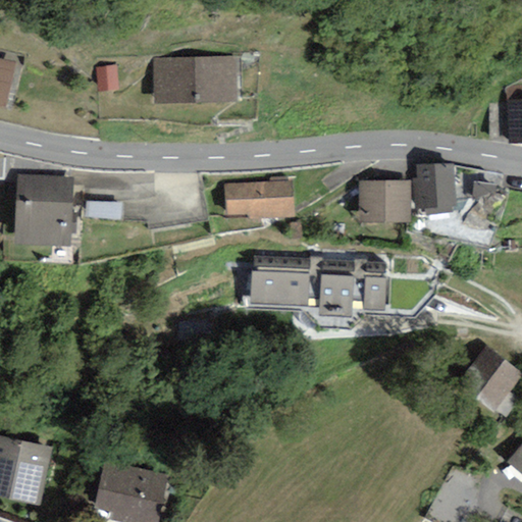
[(0,59),(0,105),(5,107),(16,64),(0,59)]
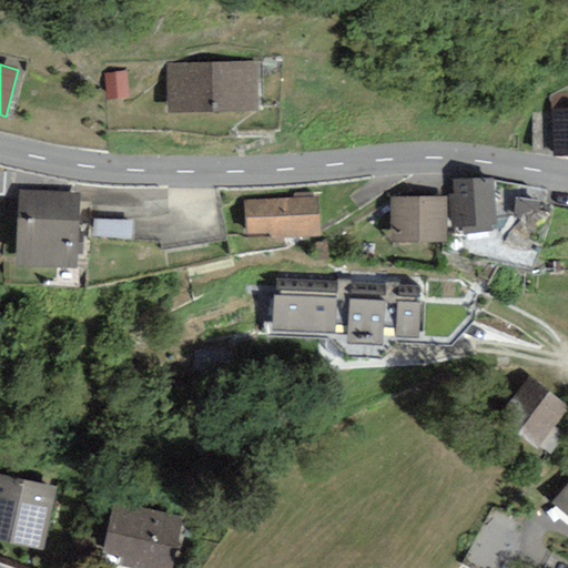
[(256,64),(168,67),(169,113),(257,111),(256,64)]
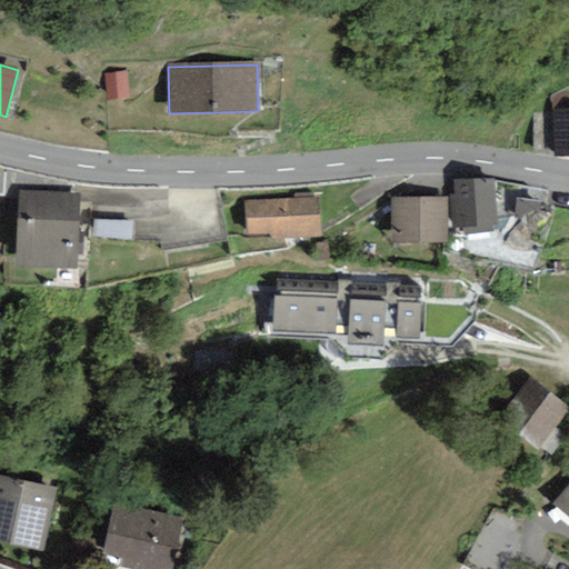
[(568,110),(552,111),(553,158),(568,157),(568,110)]
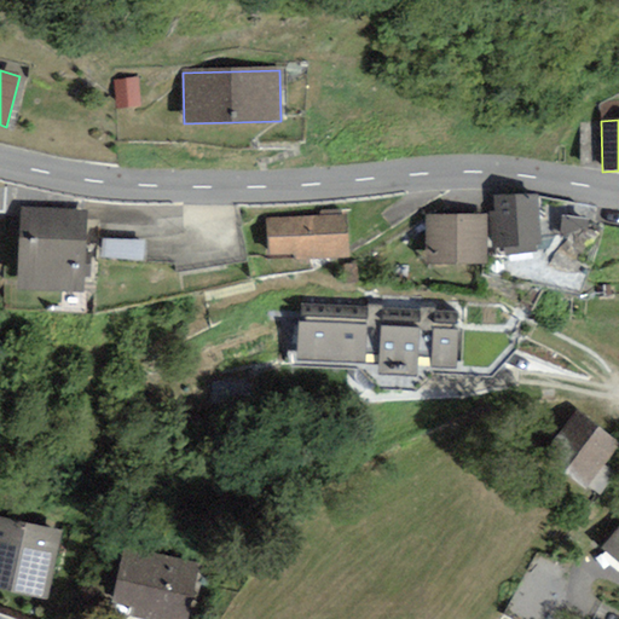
[(537,195),(492,196),(492,244),(504,244),(534,243),(538,243),(537,195)]
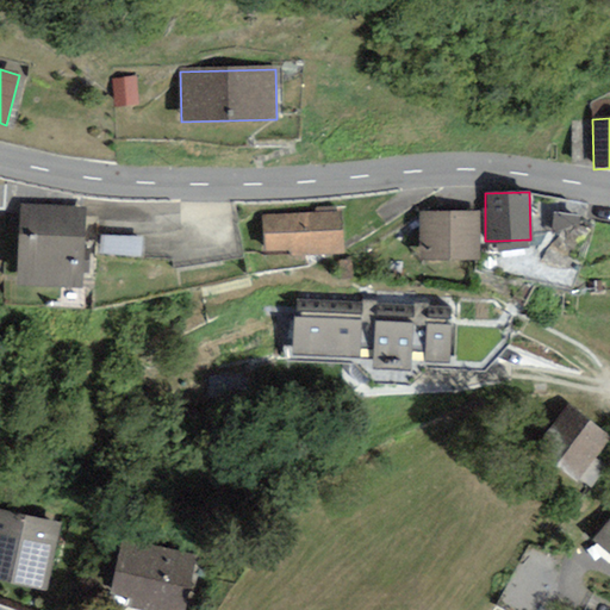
[(23,205),(17,284),(80,288),(86,209),(23,205)]
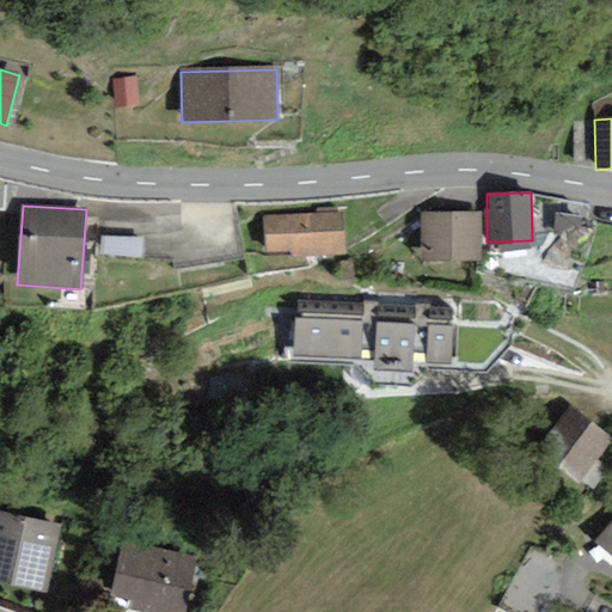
[(481,212),(422,213),(422,262),(482,261),(481,212)]
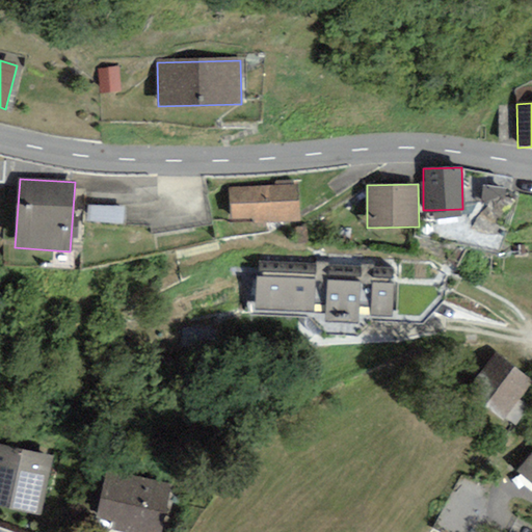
[(298,185),(228,188),(229,218),(251,217),(251,224),(299,222),(298,185)]
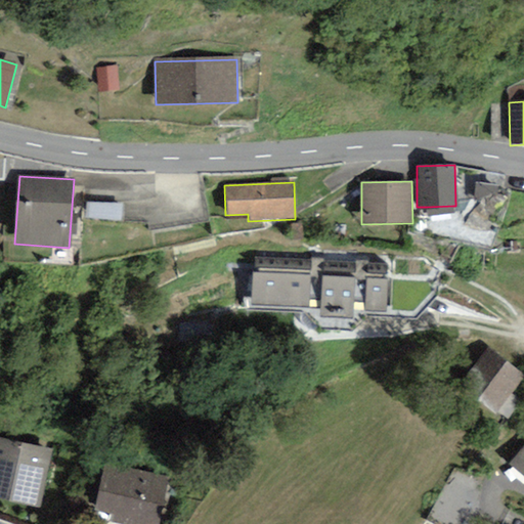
[(454,214),(452,206),(427,207),(427,217),(454,214)]
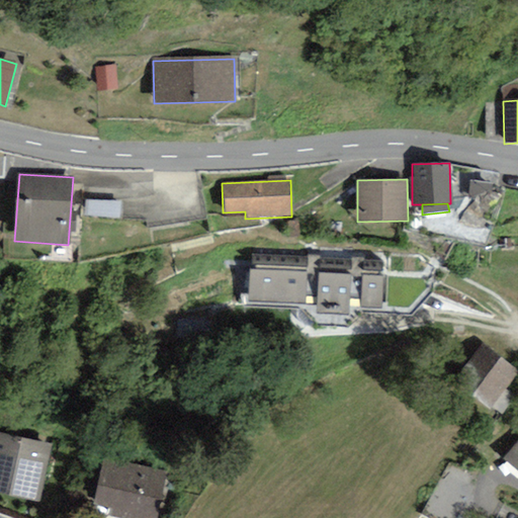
[(250,263),(249,301),(307,304),(308,265),(250,263)]
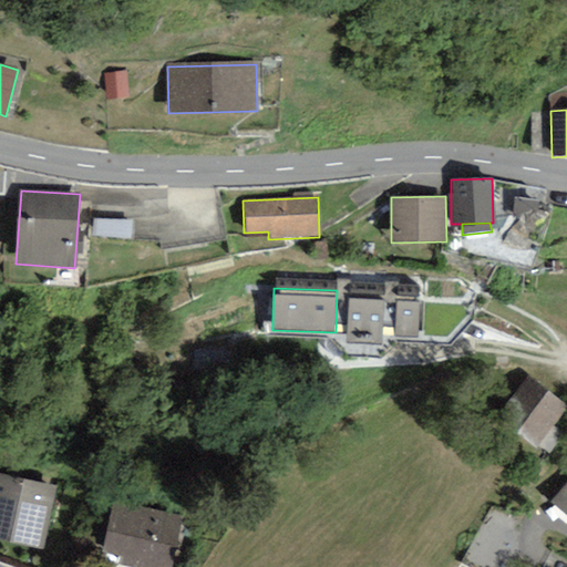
[(382,290),(348,290),(347,343),(381,344),(382,290)]
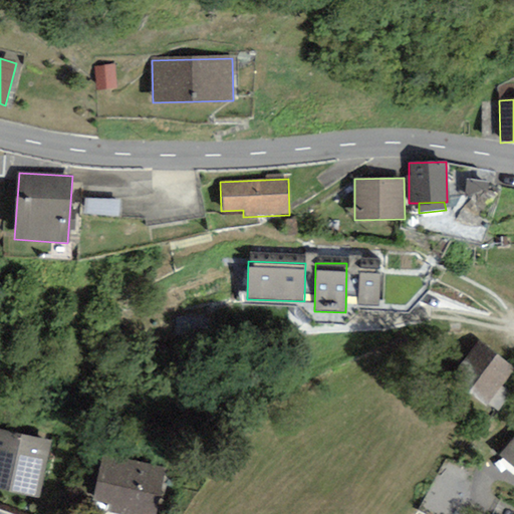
[(380,268),(357,267),(357,306),(379,306),(380,268)]
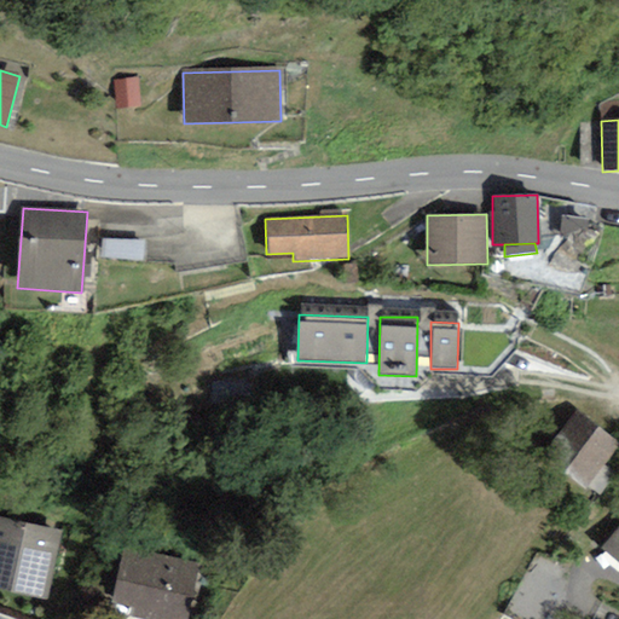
[(584,489),(618,445),(576,410),(555,434),(577,452),(562,470),(584,489)]
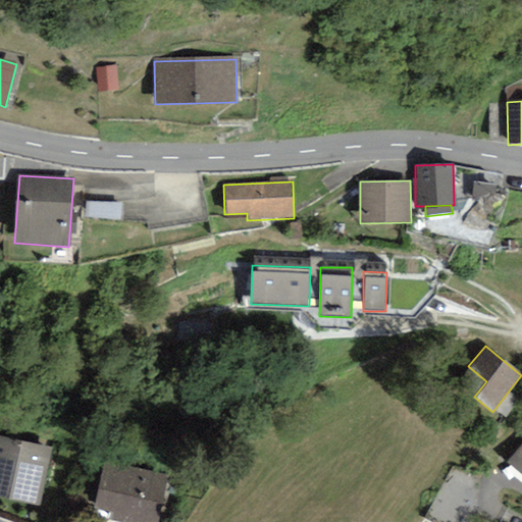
[(0,435),(0,494),(41,504),(53,448),(0,435)]
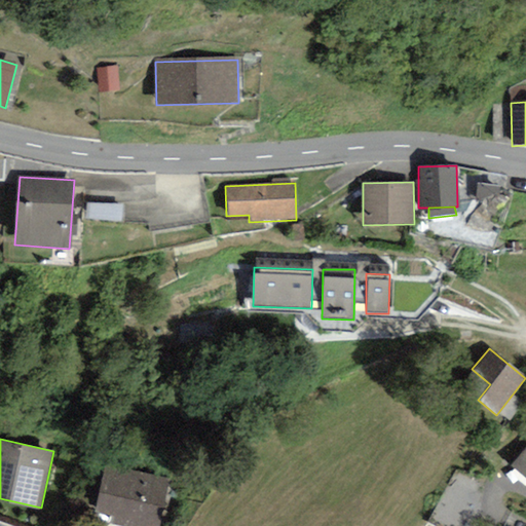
[(525,449),(512,465),(525,477),(525,449)]
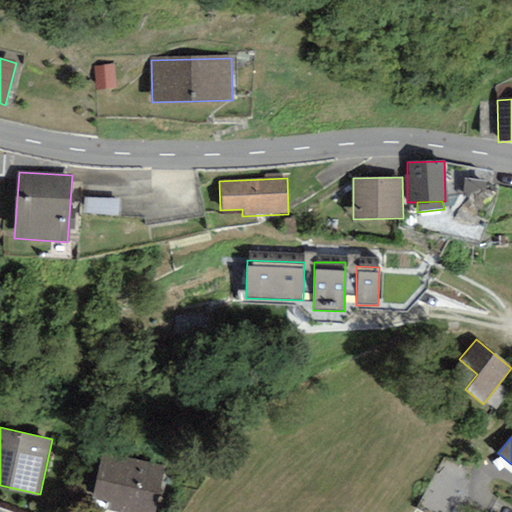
[(154,511),(165,468),(103,453),(92,499),(111,503),(109,510),(118,511),(154,511)]
